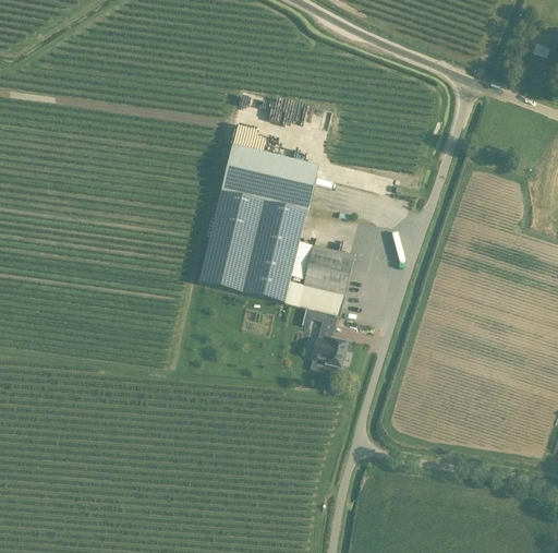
[(532,50),(526,64),(550,74),(557,55),(557,26),(555,33),(548,48),(545,56),(532,50)]
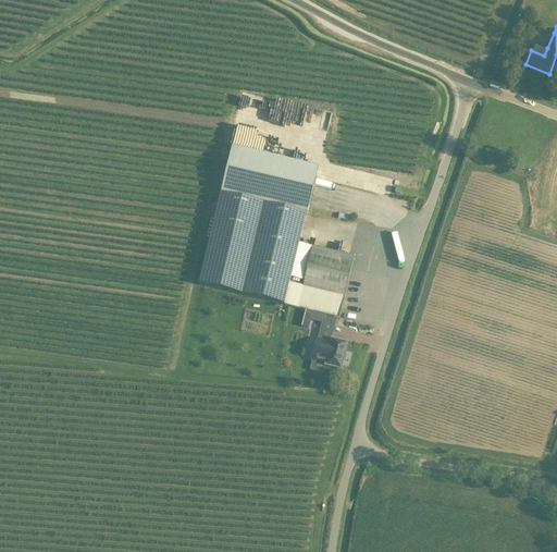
[(305,306),(324,310),(335,313),(338,314),(353,254),(311,244),(311,245),(298,242),(306,211),(307,211),(318,164),(231,144),(199,280),(305,306)]
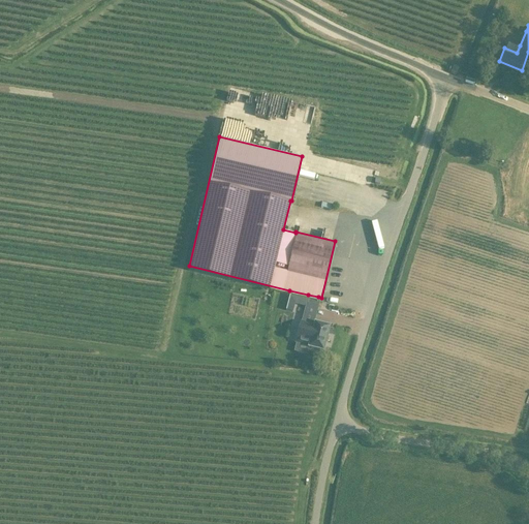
[(306,302),(307,301),(308,295),(289,290),(286,306),(292,308),(294,299),(306,302)]
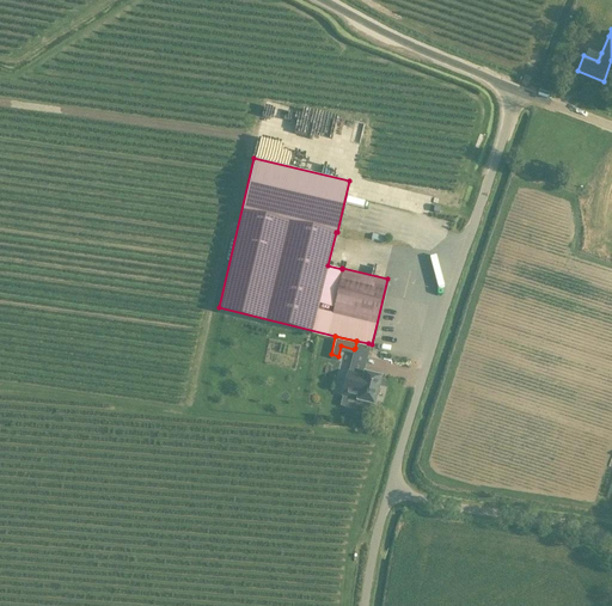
[(356,341),(355,348),(367,350),(368,343),(356,341)]
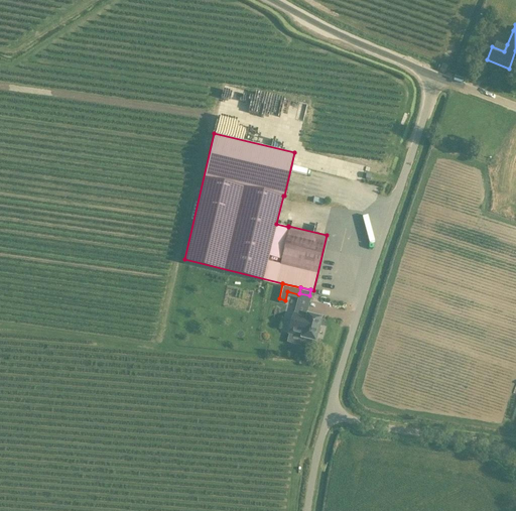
[(306,313),(294,310),(289,330),(301,333),(300,336),(315,340),(321,314),(307,311),(306,313)]
